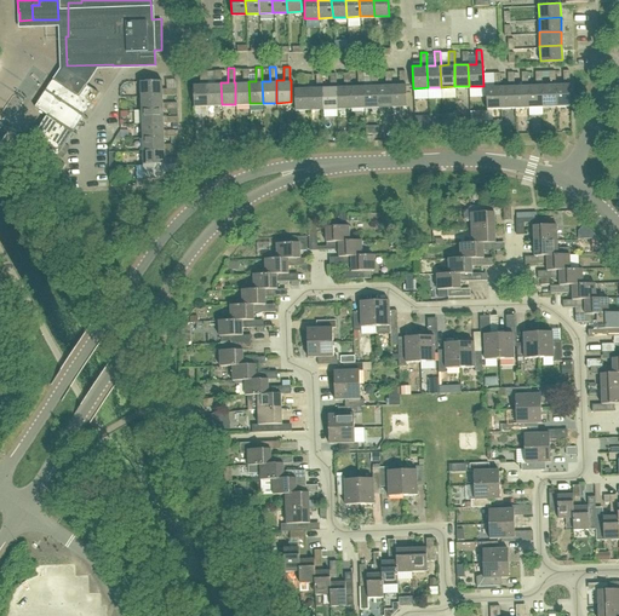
[(250,103),(248,81),(248,78),(248,68),(242,68),(242,81),(235,82),(235,104),(250,103)]
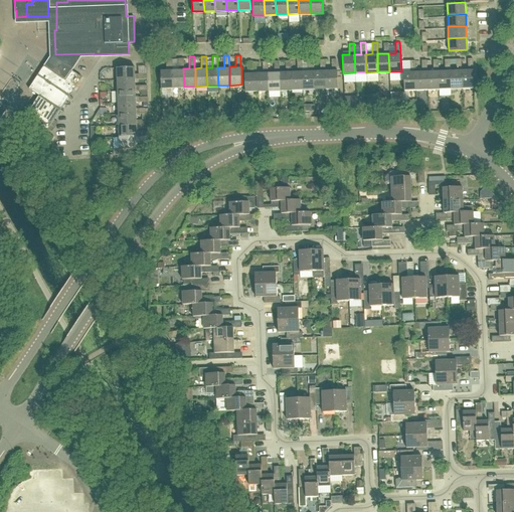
[(461,68),(462,87),(473,87),(473,68),(472,68),(472,56),(467,56),(467,68),(461,68)]
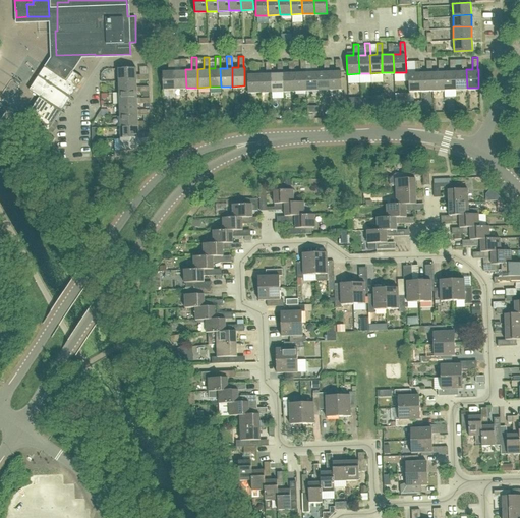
[(174,69),(173,58),(168,58),(169,70),(162,70),(163,89),(174,89),(174,69)]
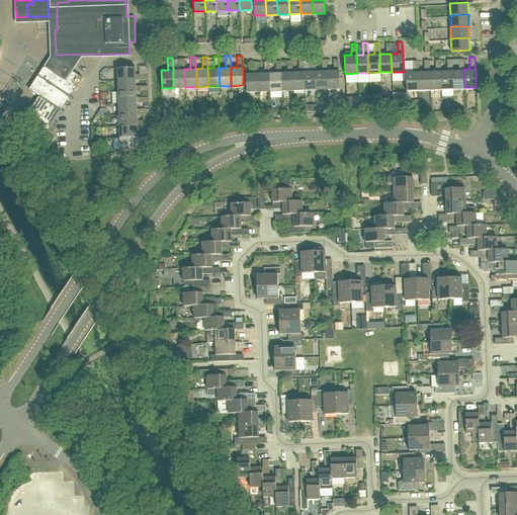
[(185,87),(184,69),(184,58),(179,58),(179,69),(173,69),(173,88),(185,87)]
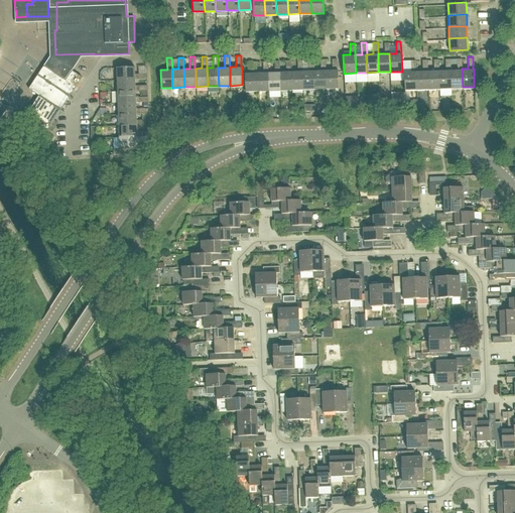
[(326,70),(326,88),(338,88),(338,70),(337,70),(337,57),(331,57),(332,70),(326,70)]
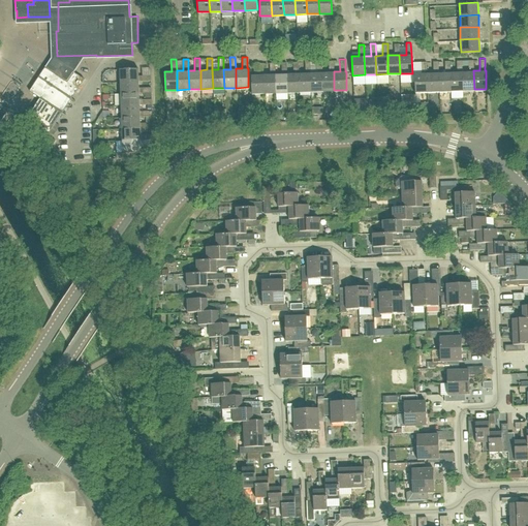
[(316,72),(310,72),(310,91),(322,91),(321,72),(321,68),(321,60),(316,60),(316,72)]
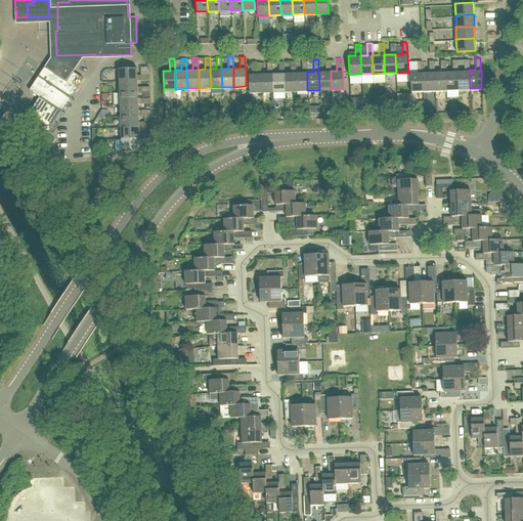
[(331,71),(330,59),(324,59),(325,72),(318,72),(319,90),(331,89),(331,71)]
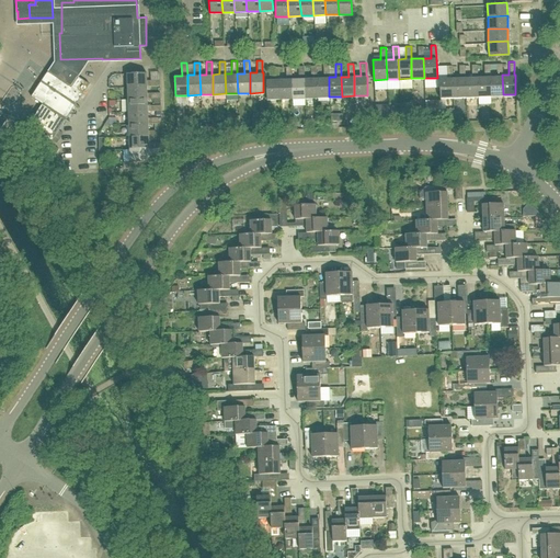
[(477,76),(478,76),(477,64),(471,64),(471,76),(465,76),(465,97),(478,95),(477,76)]
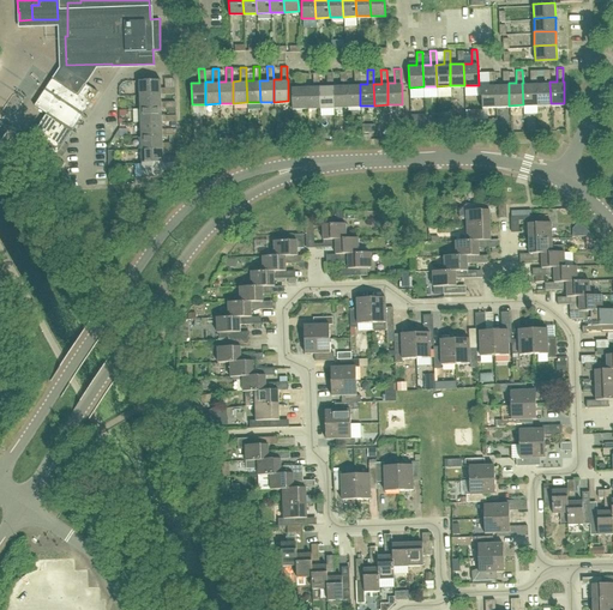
[(334,107),(332,85),(332,71),(325,72),(326,85),(319,85),(319,107),(334,107)]
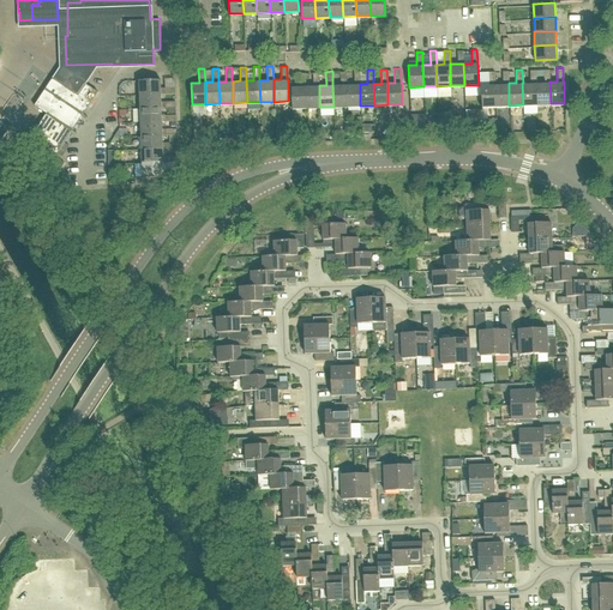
[(347,107),(346,85),(346,71),(340,71),(340,85),(332,85),(334,107),(347,107)]
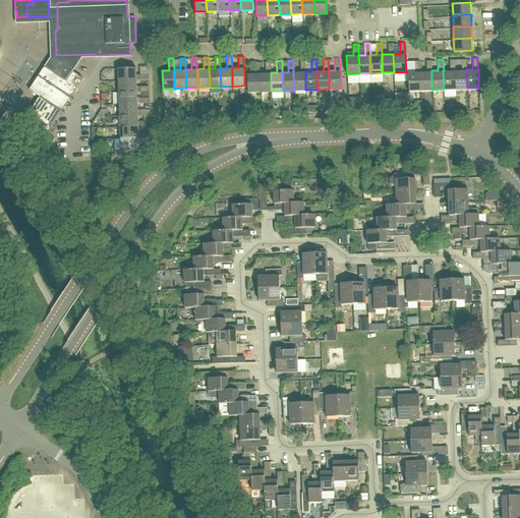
[(293,72),(294,91),(305,90),(305,71),(304,60),(299,60),(300,71),(293,72)]
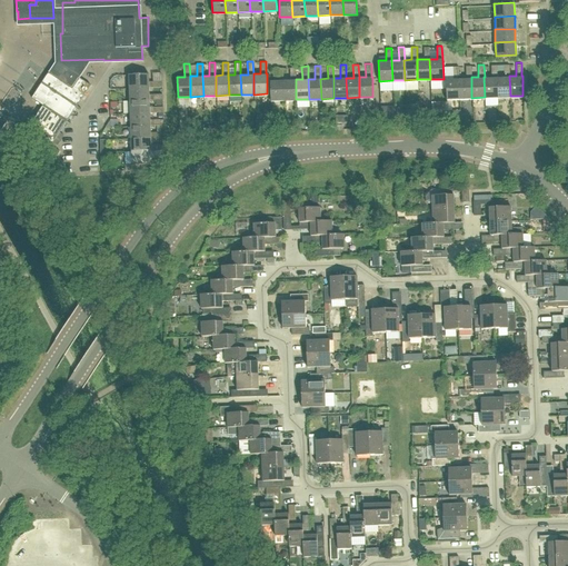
[(458,78),(458,66),(452,66),(452,78),(445,78),(446,99),(459,98),(458,78)]
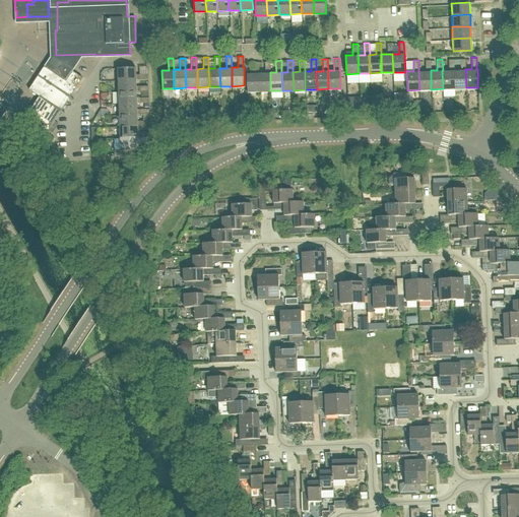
[(247,73),(247,91),(259,91),(258,73),(258,61),(252,61),(253,73),(247,73)]
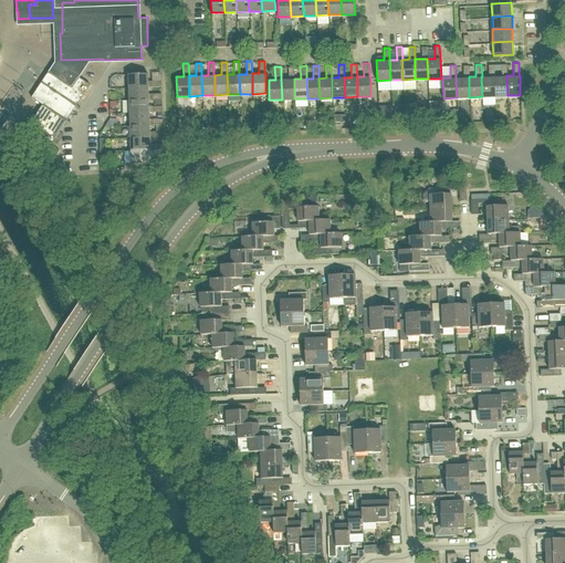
[(281,80),(282,100),(294,98),(294,79),(293,66),(288,66),(289,80),(281,80)]
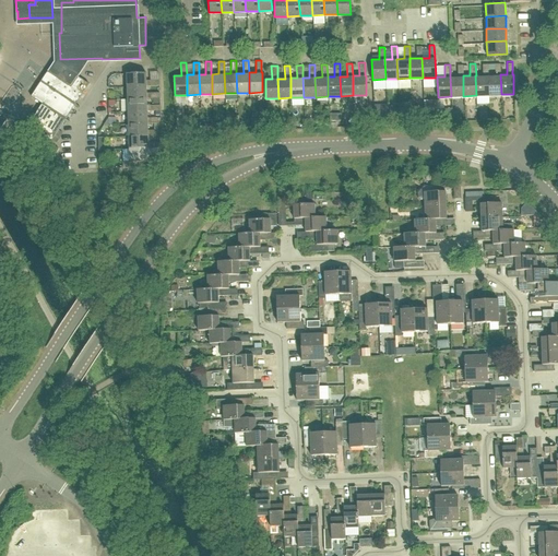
[(40,80),(46,83),(75,103),(82,91),(88,82),(79,75),(76,74),(70,73),(70,68),(55,68),(52,72),(47,69),(40,80)]
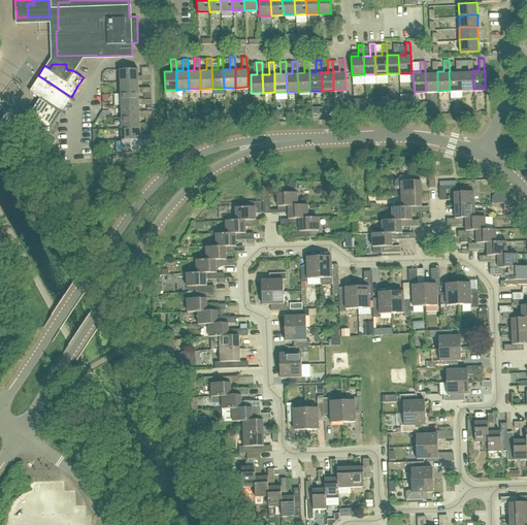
[(138,67),(120,68),(120,80),(138,79),(138,67)]
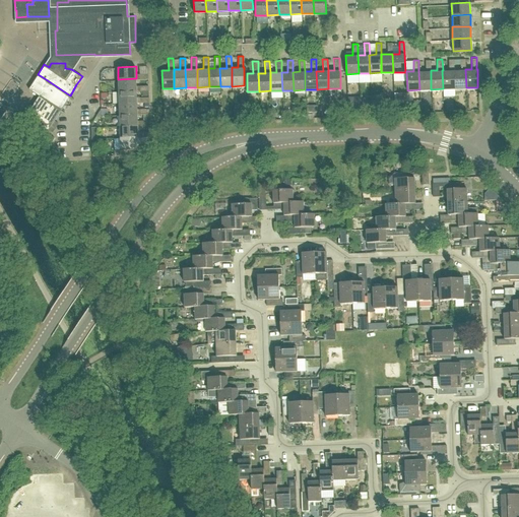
[(443,88),(454,88),(453,69),(443,70),(442,70),(443,88)]
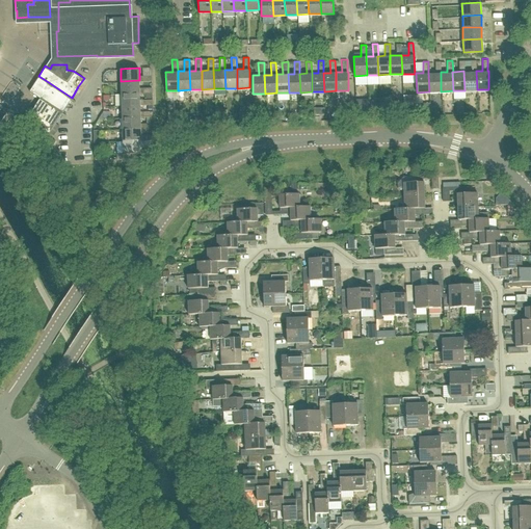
[(465,90),(477,89),(476,71),(463,71),(465,90)]
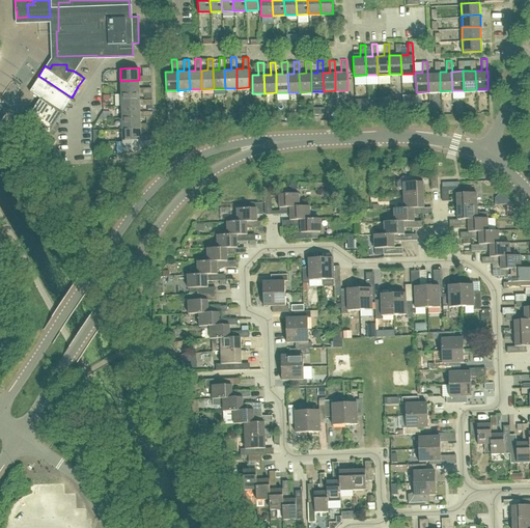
[(428,91),(440,91),(440,72),(427,73),(428,91)]
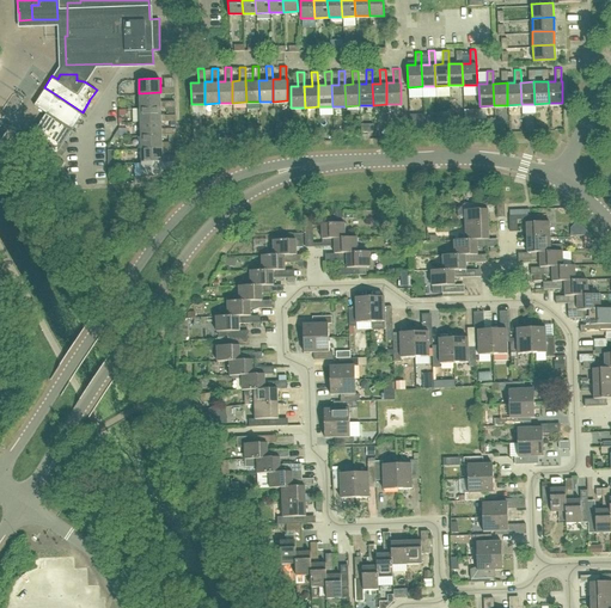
[(53,115),(72,128),(83,112),(50,91),(44,87),(34,103),(40,108),(47,111),(52,116),(53,115)]
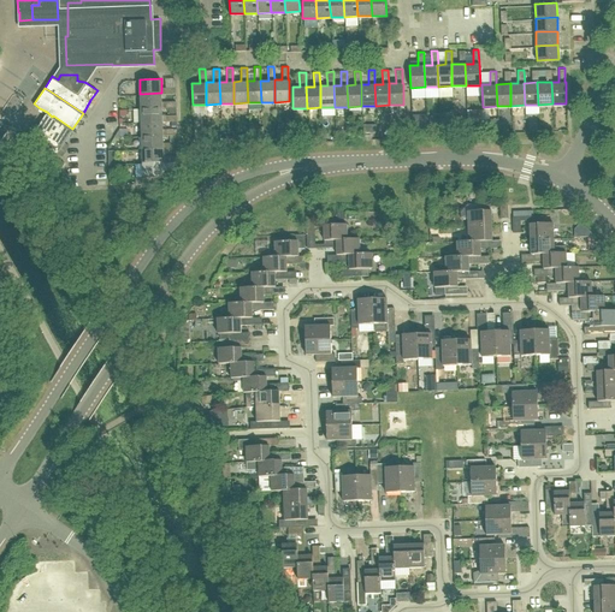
[(161,93),(140,94),(140,107),(163,106),(161,93)]
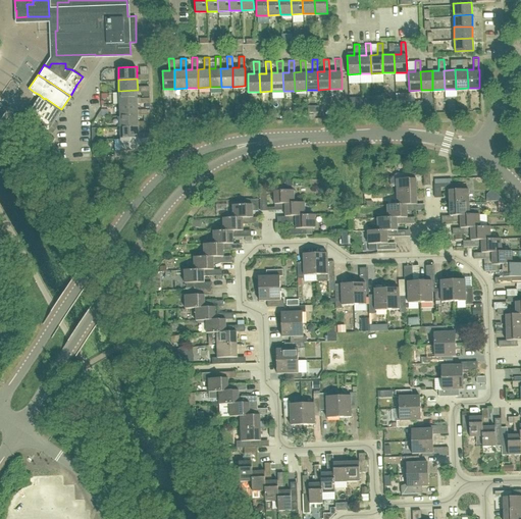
[(149,96),(138,97),(138,90),(118,91),(119,102),(138,102),(149,101),(149,96)]
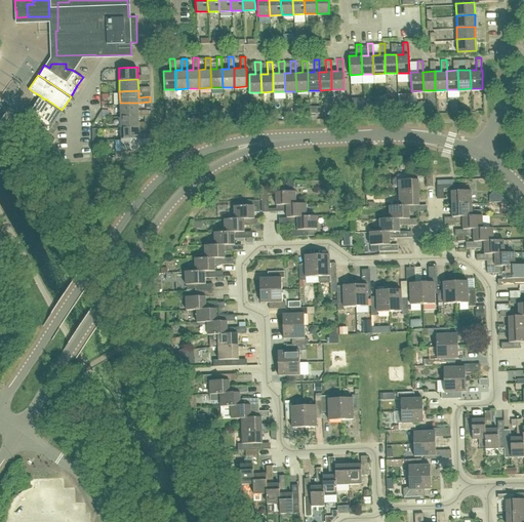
[(36,99),(34,103),(33,106),(55,120),(62,110),(45,98),(44,99),(40,95),(37,101),(36,99)]
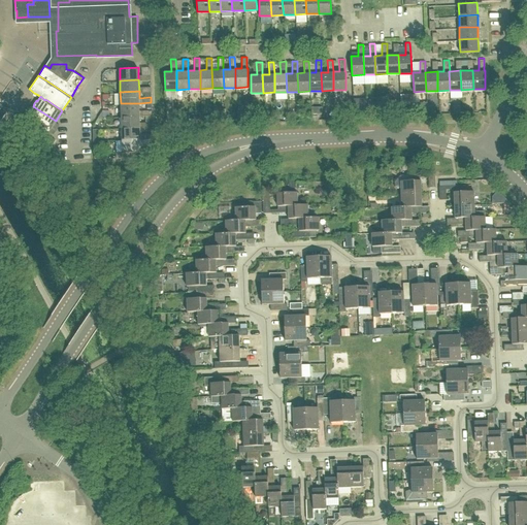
[(139,103),(121,103),(121,116),(139,115),(139,103)]
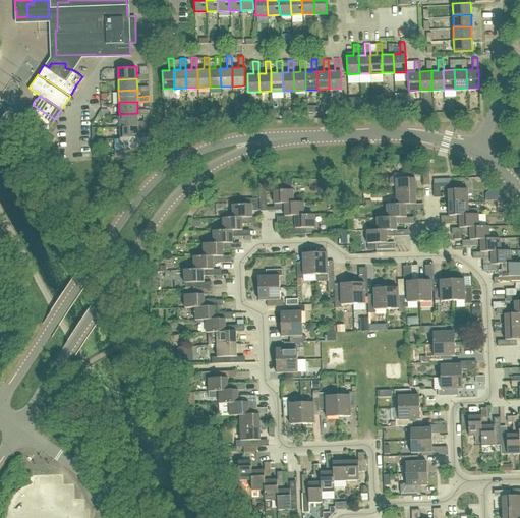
[(48,129),(55,119),(33,105),(32,106),(31,106),(26,112),(24,115),(48,129)]
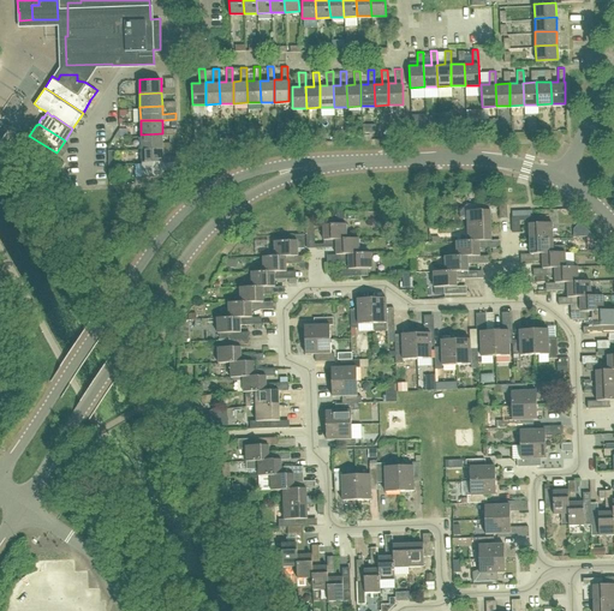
[(162,133),(141,135),(142,148),(164,148),(162,133)]
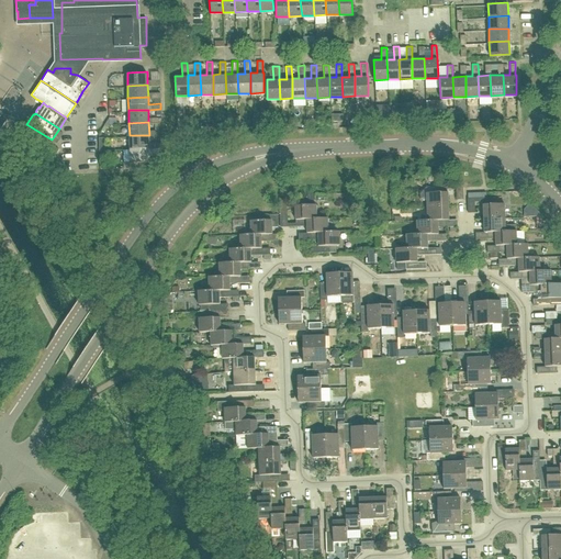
[(149,135),(130,135),(130,148),(149,147),(149,135)]
